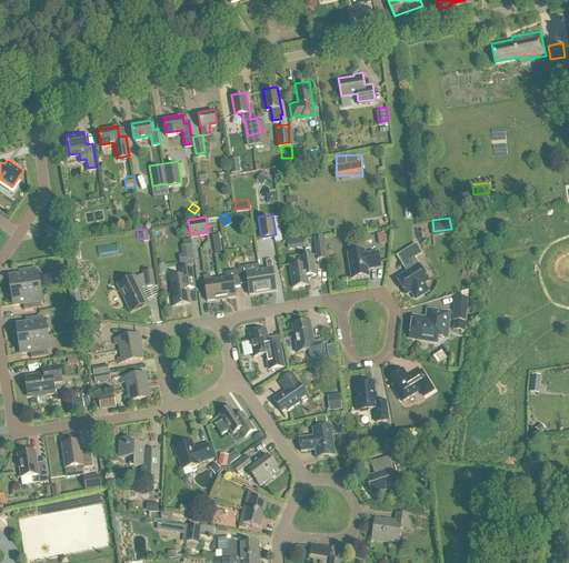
[(323,234),(313,237),(317,257),(326,255),(323,234)]
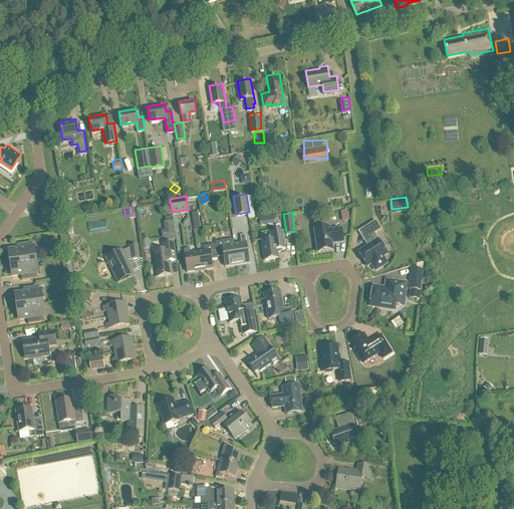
[(260,214),(261,222),(268,221),(267,213),(260,214)]
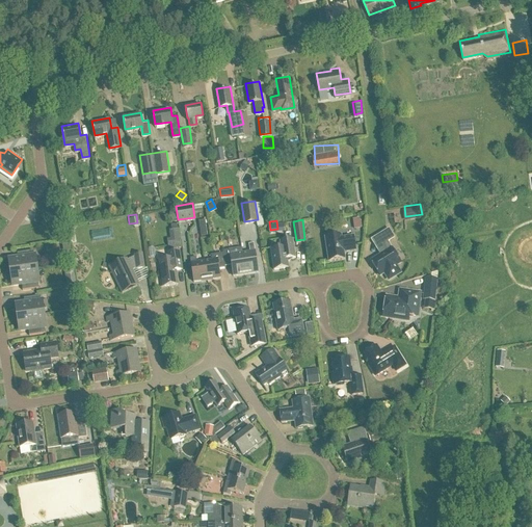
[(371,259),(379,272),(386,269),(390,275),(400,270),(396,263),(400,260),(387,239),(394,235),(389,227),(374,235),(383,251),(371,259)]
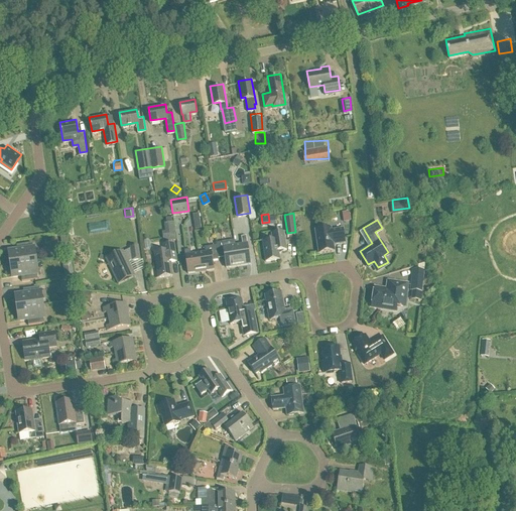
[(331,226),(315,228),(319,251),(334,249),(333,242),(345,240),(343,227),(331,228),(331,226)]
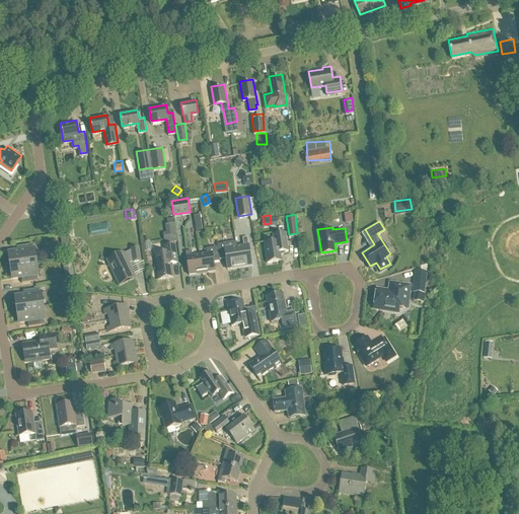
[(176,237),(175,230),(168,231),(165,231),(166,238),(176,237)]
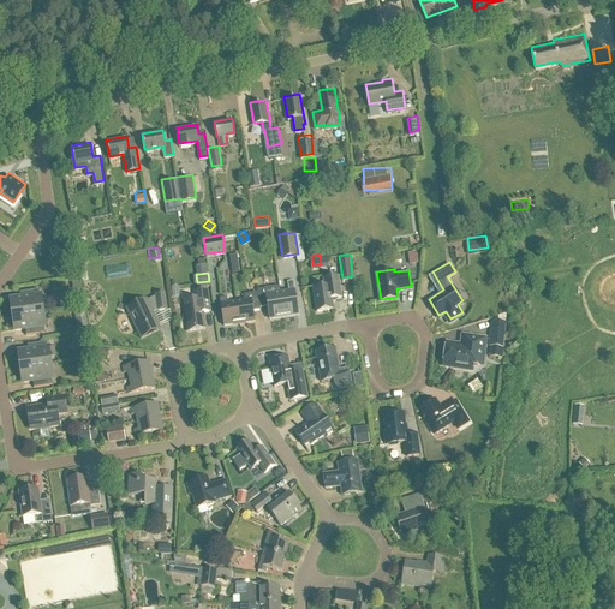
[(314,285),(317,309),(333,306),(332,297),(341,294),(338,273),(328,275),(329,282),(314,285)]
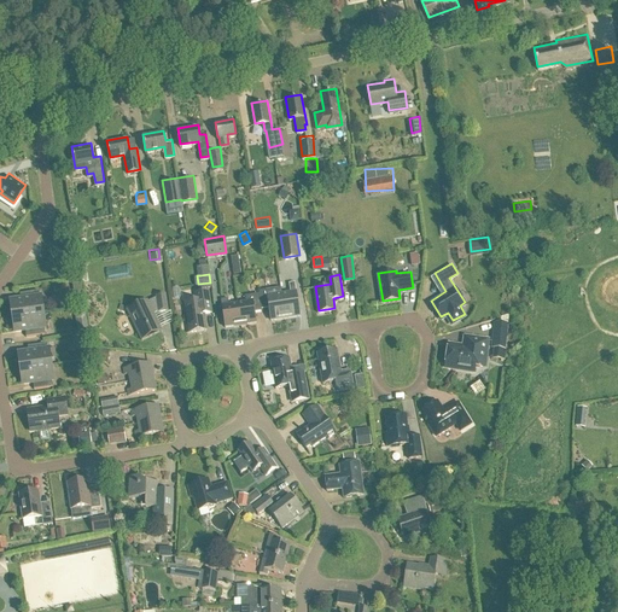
[(281,291),(285,315),(299,313),(295,279),(289,280),(290,290),(281,291)]
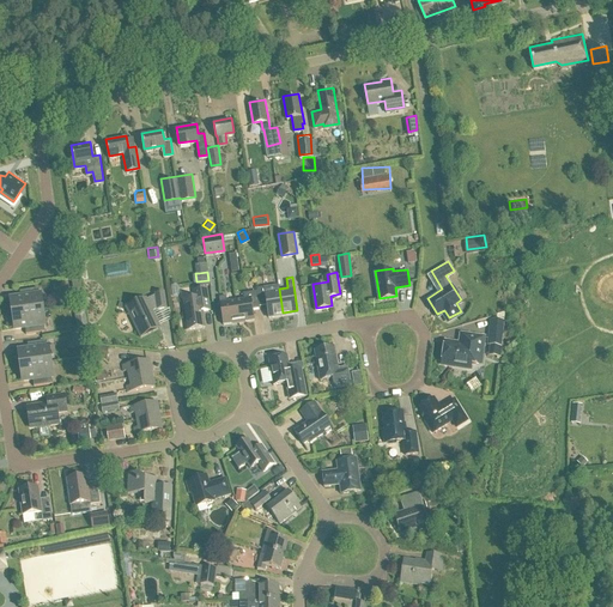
[(256,285),(256,289),(259,304),(267,303),(268,315),(283,313),(279,289),(272,290),(271,284),(256,285)]
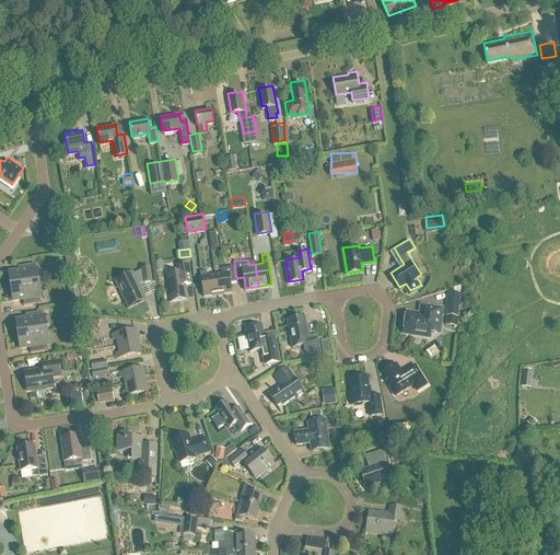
[(15,284),(38,280),(35,261),(18,263),(19,270),(10,272),(12,281),(14,280),(15,284)]
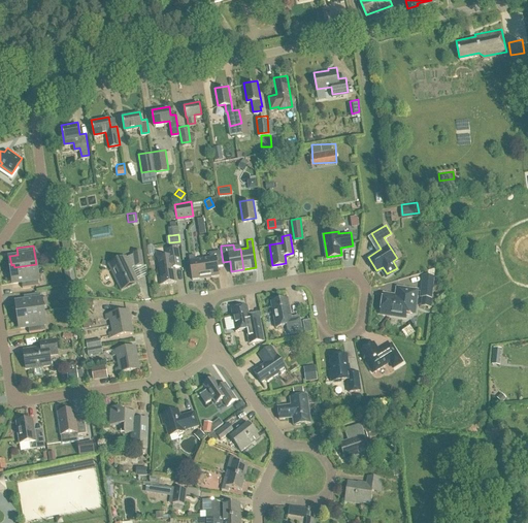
[(167,248),(168,255),(158,256),(162,282),(176,280),(174,266),(180,265),(178,246),(167,248)]
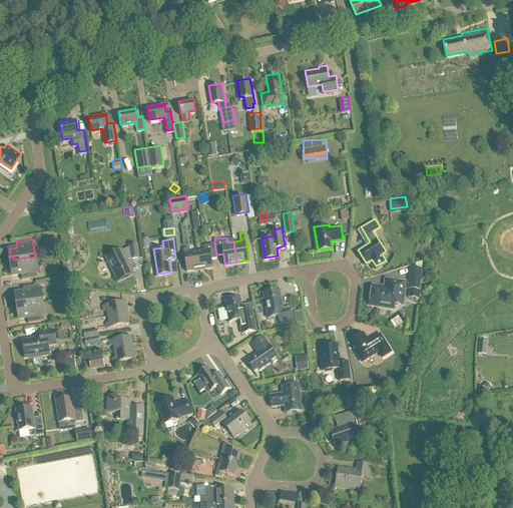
[(334,239),(335,257),(347,256),(346,239),(334,239)]
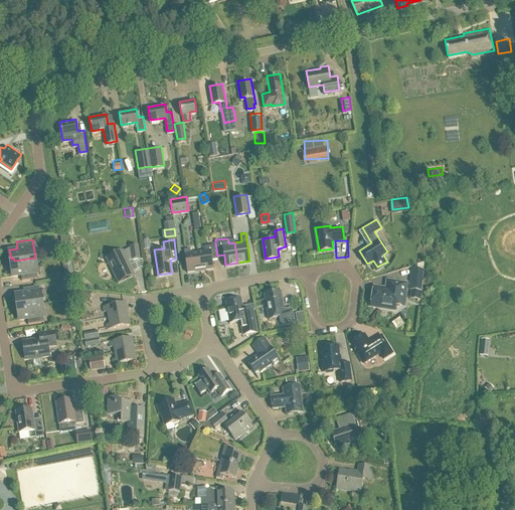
[(123,247),(106,256),(118,281),(135,274),(127,257),(132,253),(132,258),(140,257),(138,242),(130,244),(131,245),(123,248),(123,247)]
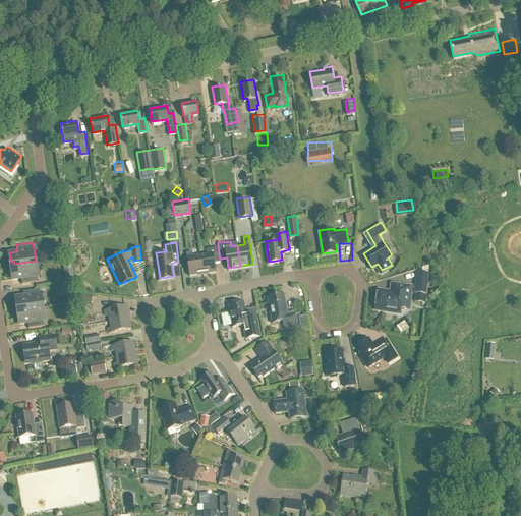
[(200,253),(203,272),(216,270),(215,261),(221,260),(220,259),(218,245),(207,246),(208,252),(200,253)]
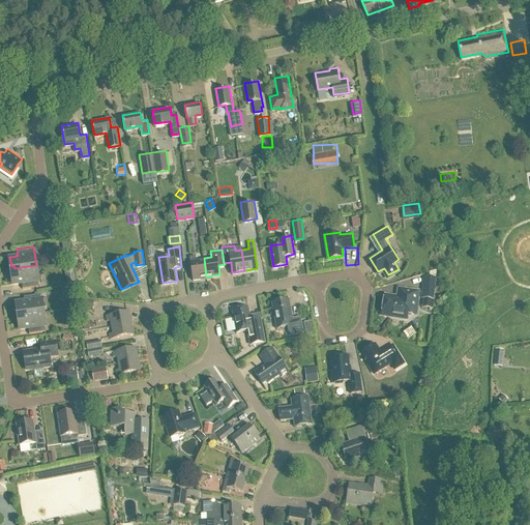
[(189,255),(193,279),(206,276),(204,258),(196,259),(196,254),(189,255)]
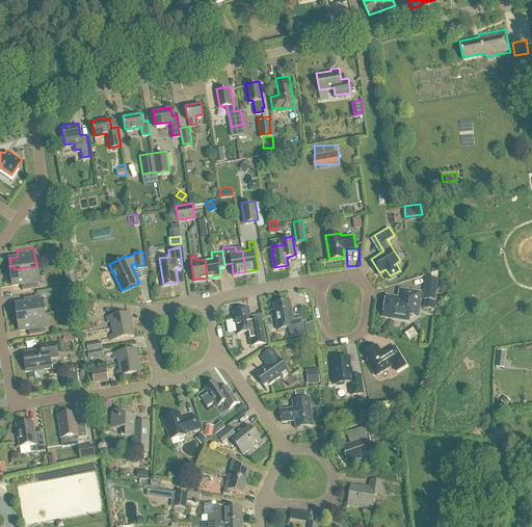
[(22,281),(23,287),(38,285),(36,266),(15,269),(15,272),(12,272),(14,282),(22,281)]
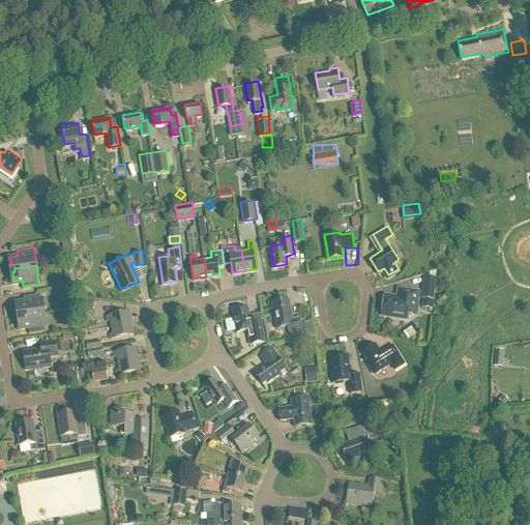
[(423,295),(433,296),(436,275),(425,274),(423,295)]
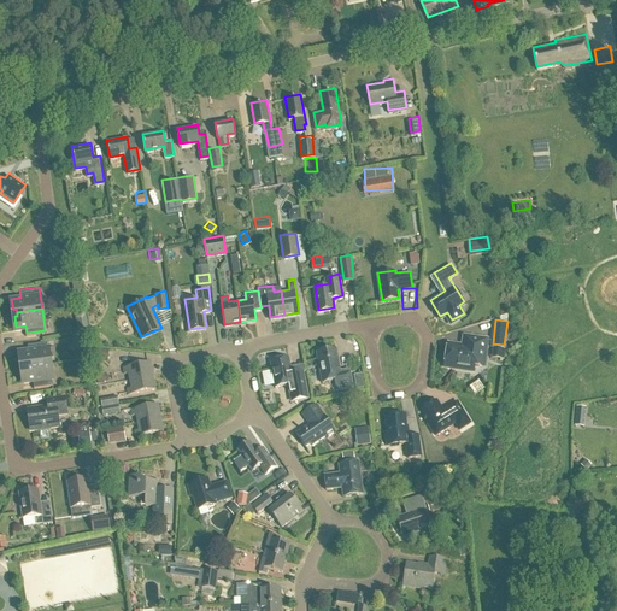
[(80,342),(89,341),(88,329),(78,330),(80,342)]
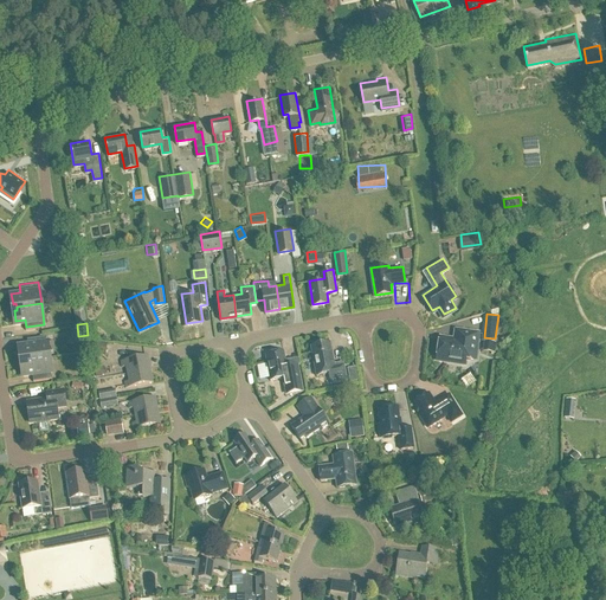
[(437,357),(465,362),(465,356),(475,357),(478,330),(456,328),(455,336),(440,335),(437,357)]
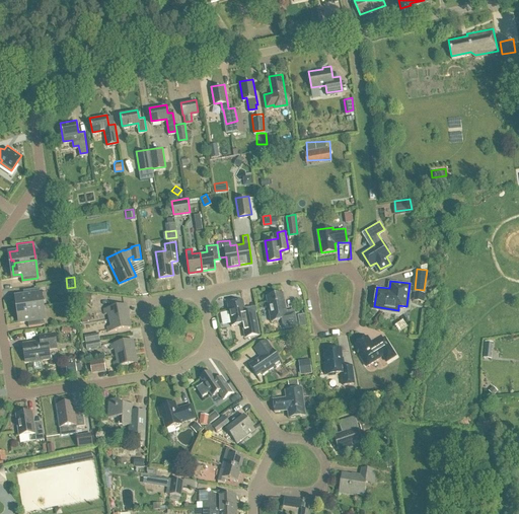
[(20,307),(42,304),(39,286),(23,288),(24,294),(16,295),(17,304),(20,304),(20,307)]
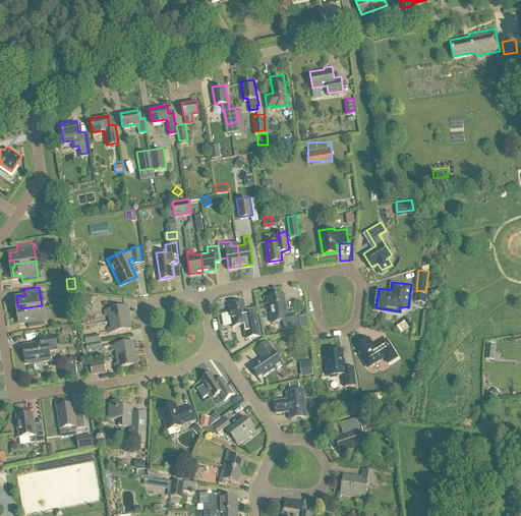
[(93,292),(80,291),(79,301),(92,302),(93,292)]
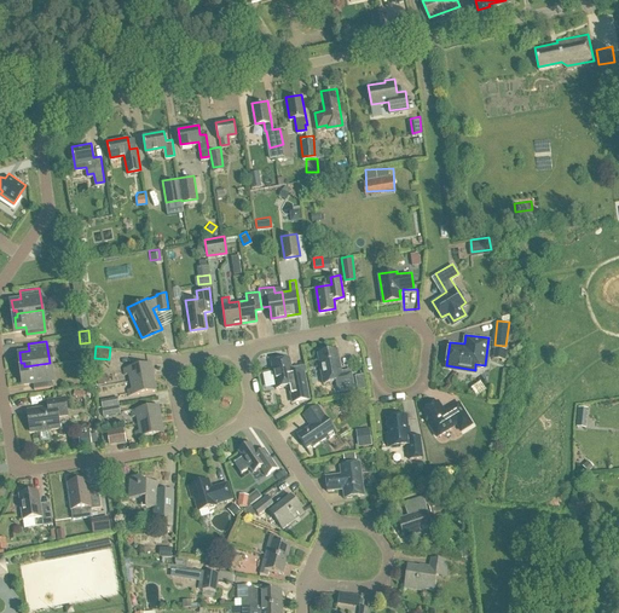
[(323,381),(336,379),(337,388),(354,385),(351,370),(342,371),(337,347),(318,351),(323,381)]
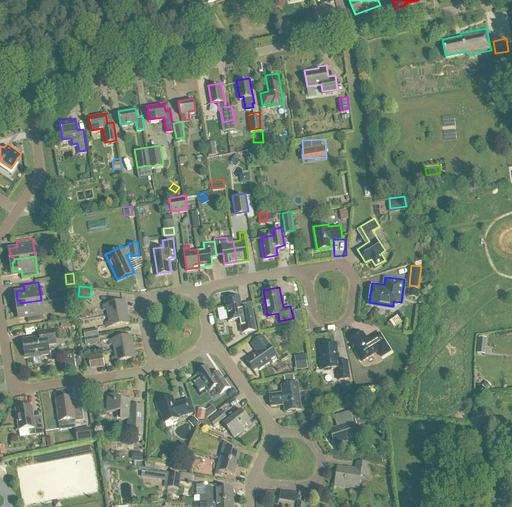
[(238,317),(241,332),(255,330),(254,320),(251,306),(242,308),(239,295),(224,297),(228,319),(238,317)]
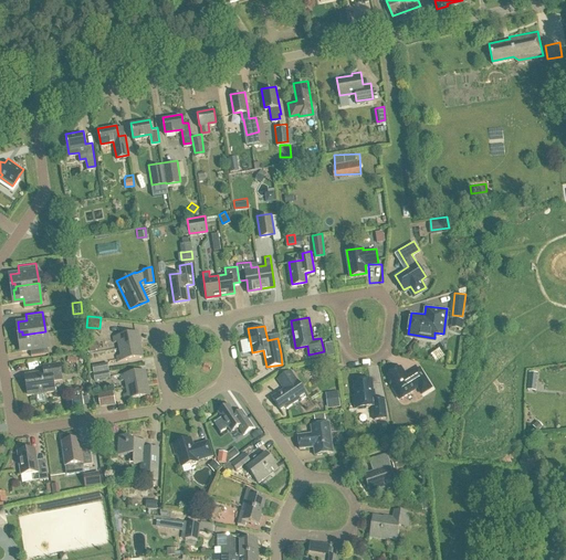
[(118,346),(140,342),(138,329),(113,334),(114,340),(117,339),(118,346)]
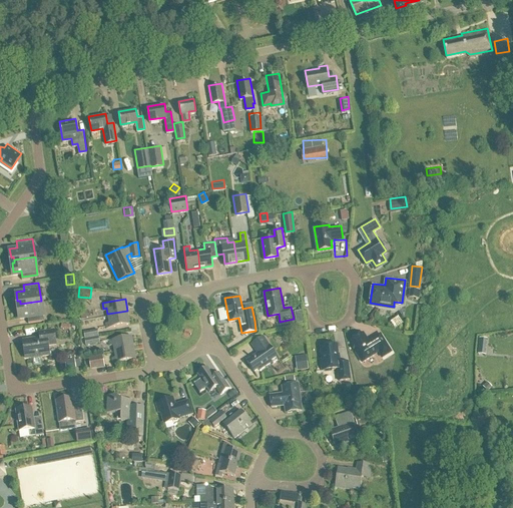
[(27,315),(28,321),(44,319),(41,301),(20,304),(21,306),(18,307),(19,316),(27,315)]
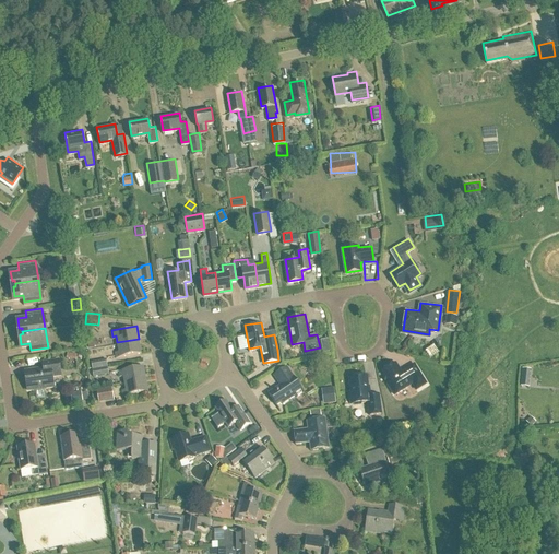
[(328,336),(320,338),(323,350),(330,349),(328,336)]
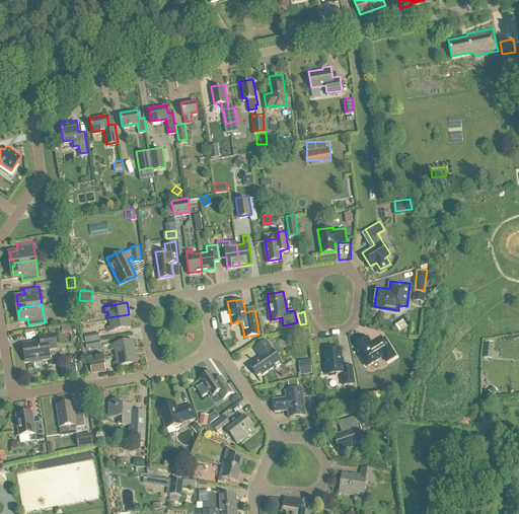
[(106,324),(107,329),(131,325),(129,314),(108,317),(110,323),(106,324)]
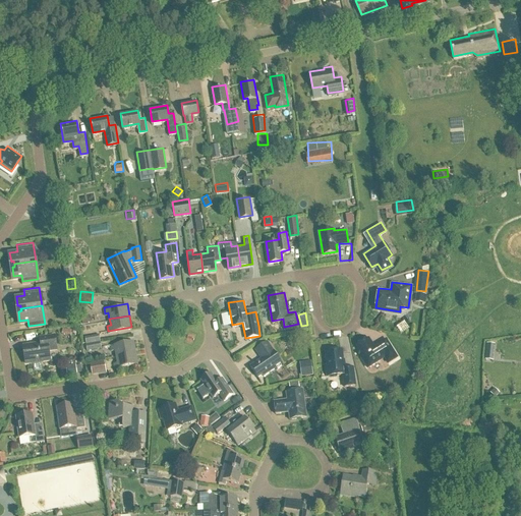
[(402,331),(410,326),(406,319),(398,324),(402,331)]
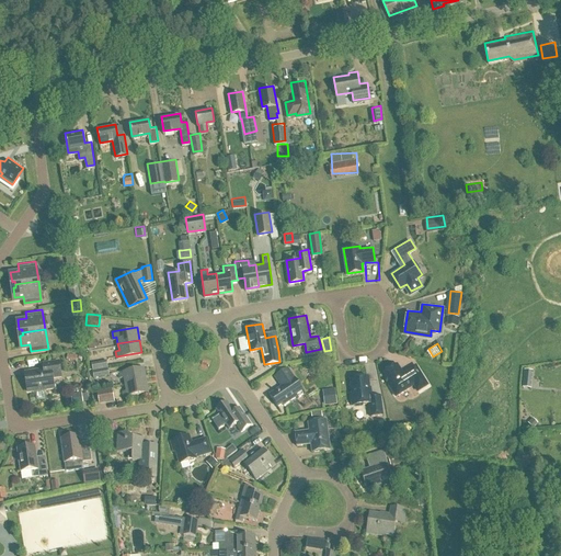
[(92,365),(106,363),(105,356),(91,359),(92,365)]
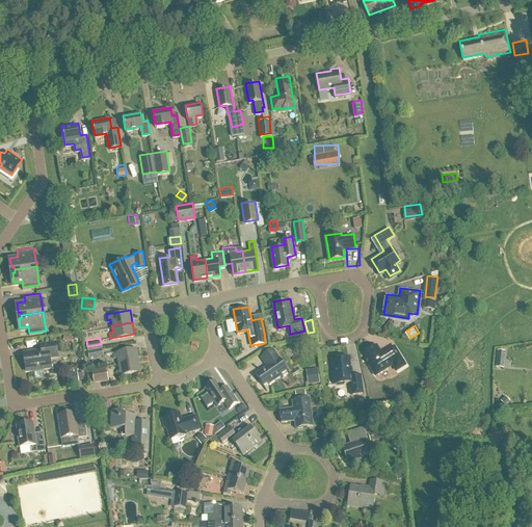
[(44,367),(51,366),(50,356),(58,354),(56,340),(41,342),(42,349),(24,351),(26,368),(43,366),(44,367)]
